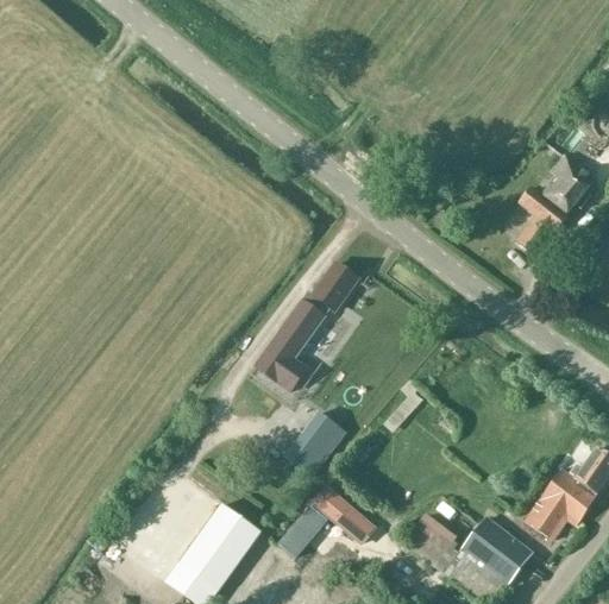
[(552,136),(572,143),(578,123),(559,117),(552,136)]
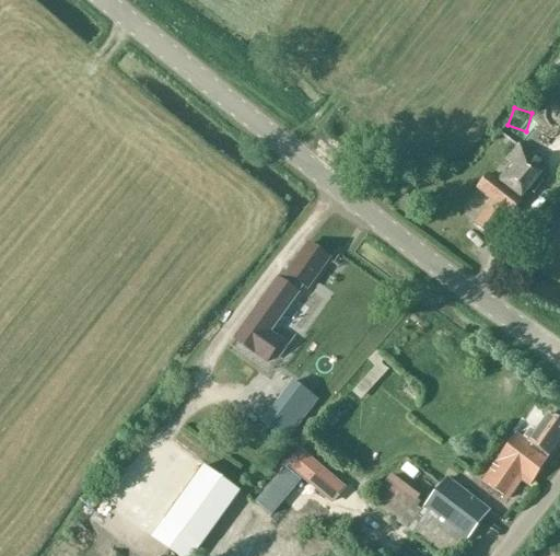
[(491,198),(473,222),(489,235),(508,211),(510,212),(548,164),(518,141),(492,174),(487,170),(475,185),(491,198)]
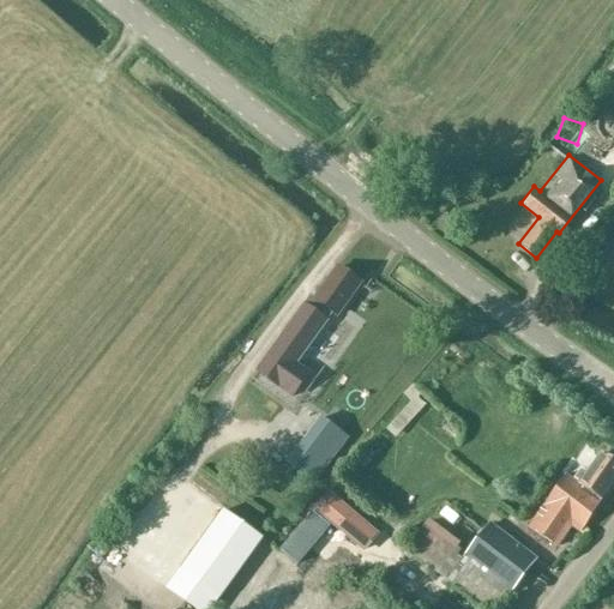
[(357,279),(337,266),(311,302),(305,299),(247,362),(271,377),(290,391),(306,367),(293,360),(331,307),(335,309),(357,279)]
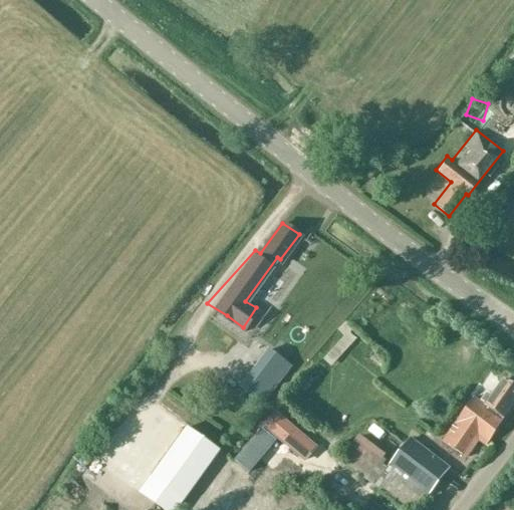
[(234,339),(243,327),(227,315),(219,327),(234,339)]
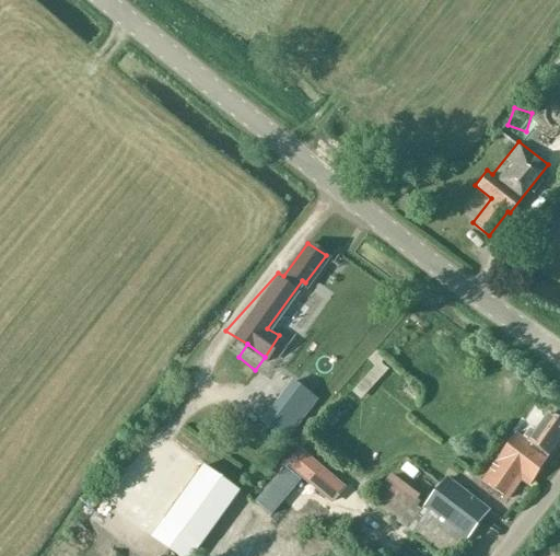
[(376,365),(385,356),(376,348),(369,357),(376,365)]
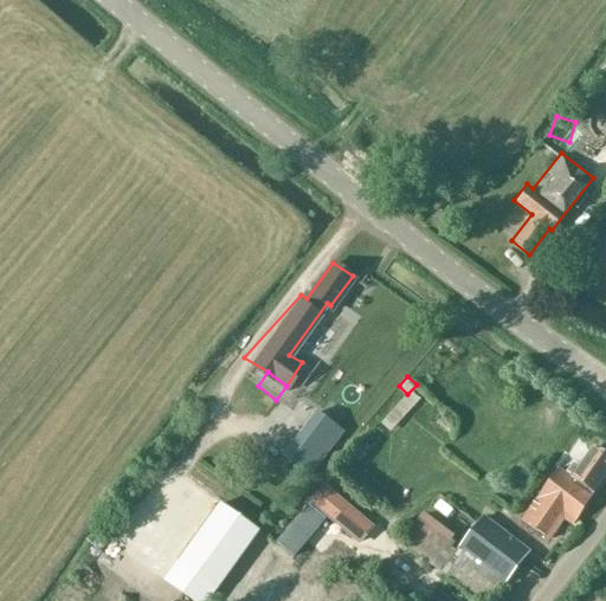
[(421,399),(412,391),(397,406),(406,415),(421,399)]
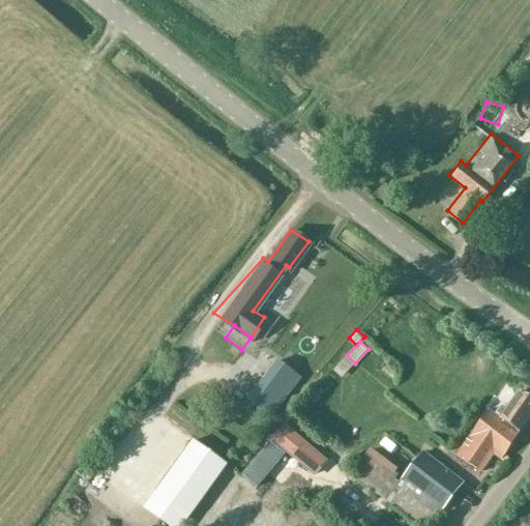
[(269,416),(299,377),(274,358),(244,398),(269,416)]
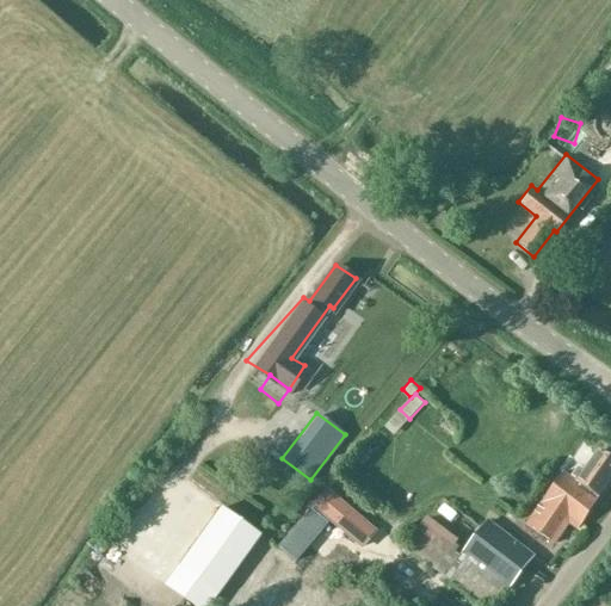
[(597,493),(610,472),(610,457),(597,449),(576,478),(562,469),(524,521),(554,540),(568,519),(578,525),(597,498),(596,496),(598,494),(597,493)]
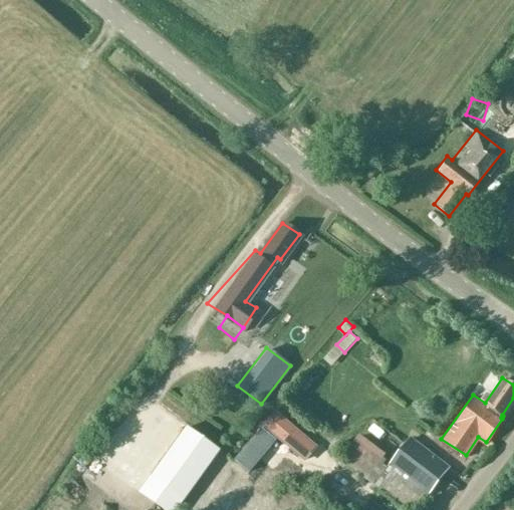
[(275,410),(244,446),(286,481),(316,444),(275,410)]
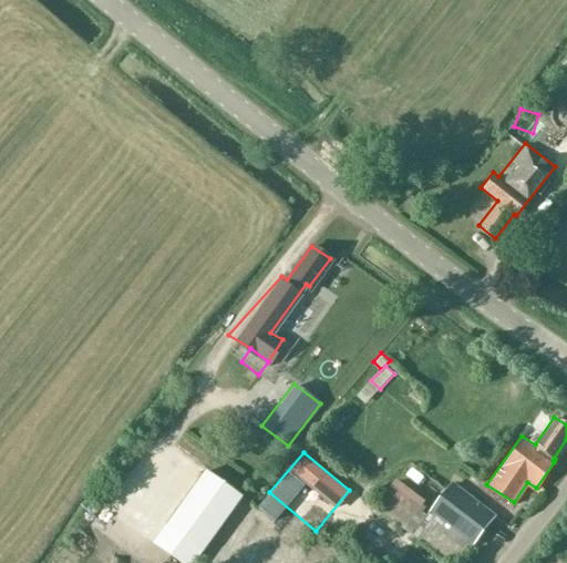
[(194,562),(241,499),(205,472),(152,543),(178,562),(194,562)]
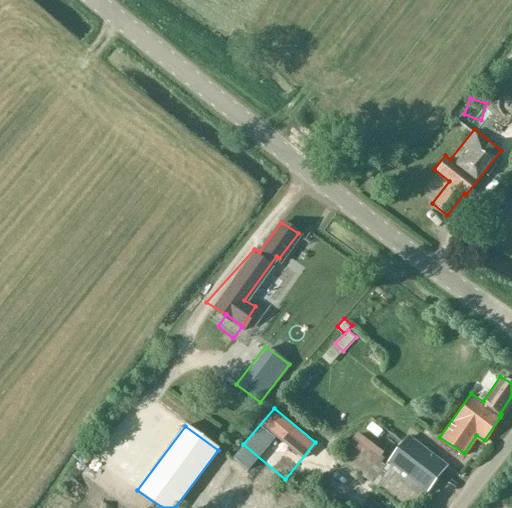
[(407,434),(386,461),(381,457),(385,451),(358,431),(342,452),(369,472),(366,476),(408,507),(412,507),(446,464),(407,434)]
